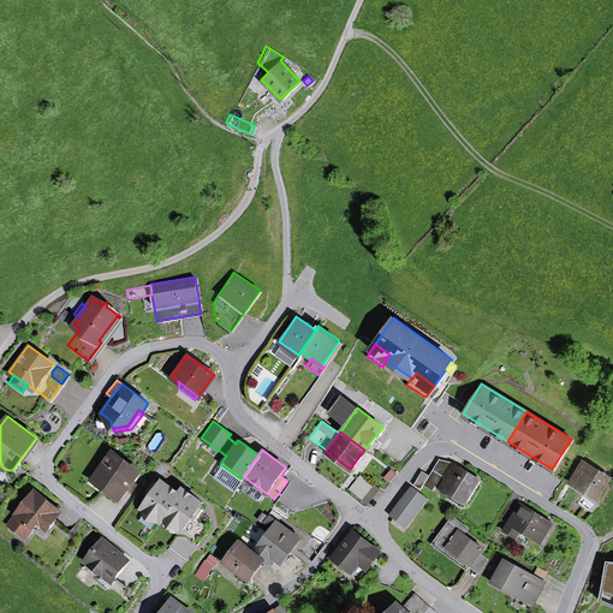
[(101,478),(102,484),(106,487),(102,492),(115,501),(137,471),(111,452),(95,474),(101,478)]
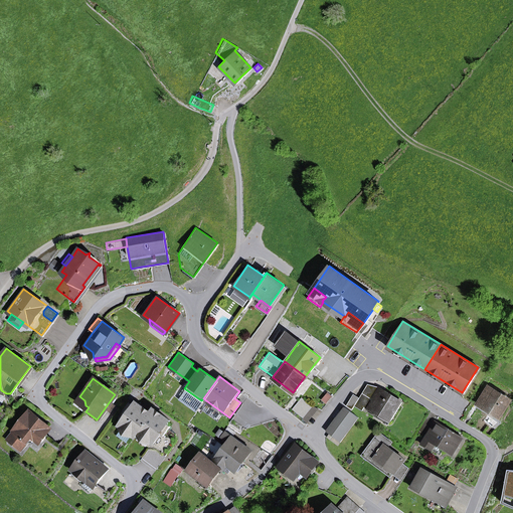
[(361,392),(370,397),(377,385),(366,382),(361,392)]
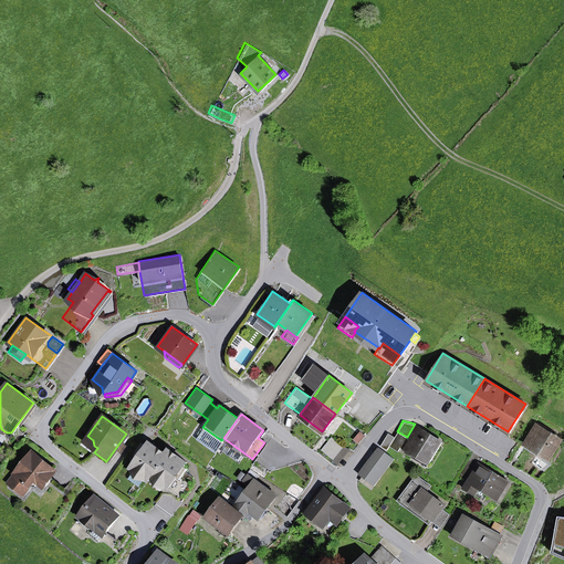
[(410,453),(411,452),(427,462),(440,441),(429,435),(430,434),(415,424),(407,437),(397,431),(388,445),(396,450),(398,446),(410,453)]
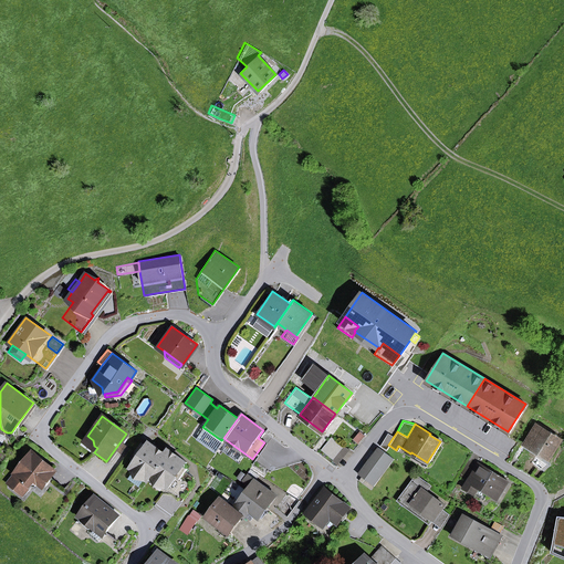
[(535,425),(524,442),(547,457),(559,439),(535,425)]
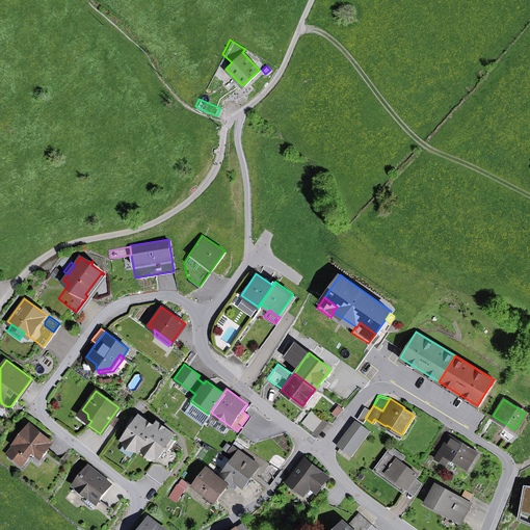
[(364,405),(355,418),(362,422),(369,409),(364,405)]
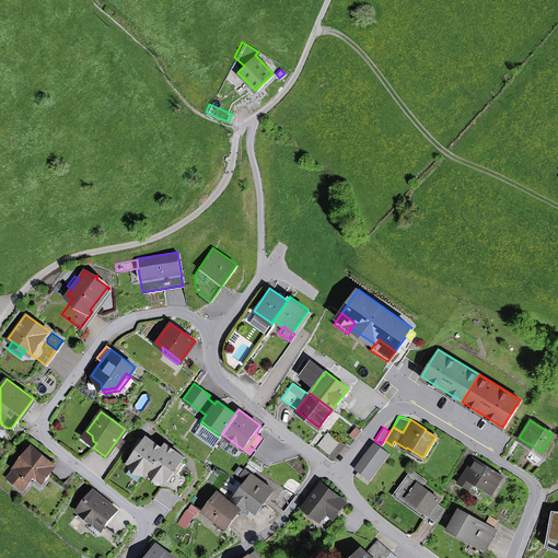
[(83,434),(93,441),(92,436),(86,431),(83,434)]
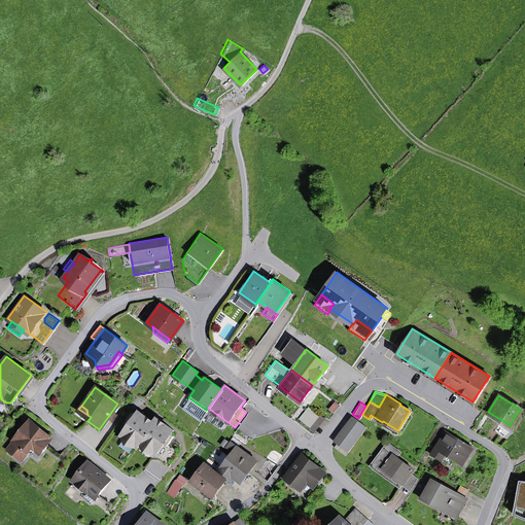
[(307,406),(296,417),(308,426),(318,415),(307,406)]
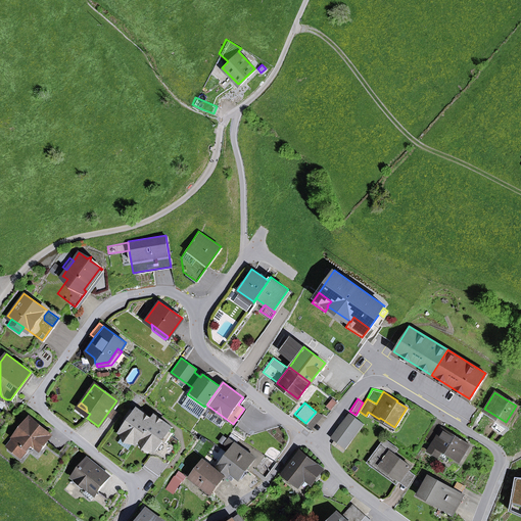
[(135,442),(152,419),(137,408),(134,411),(131,409),(124,419),(127,421),(120,431),(123,433),(133,440),(135,442)]
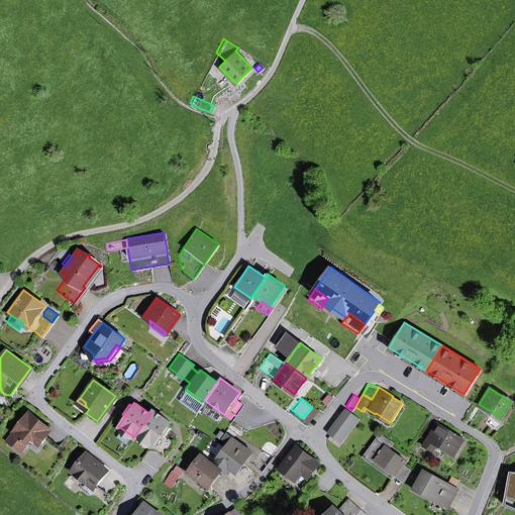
[(302,418),(307,422),(317,408),(312,407),(302,418)]
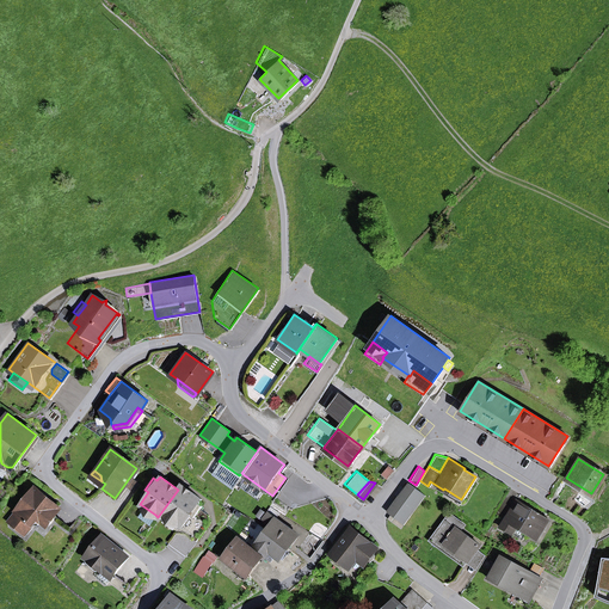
[(410,484),(388,512),(403,523),(423,493),(410,484)]
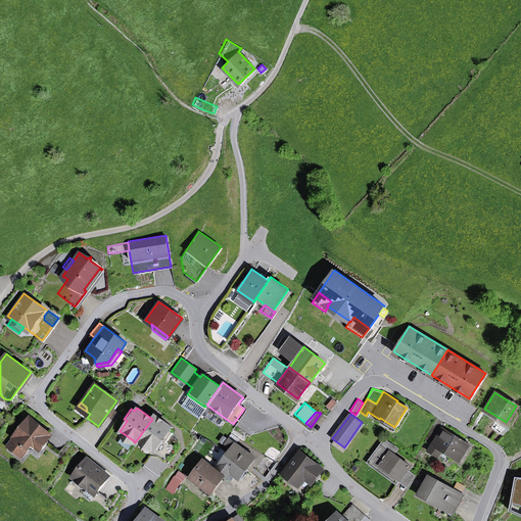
[(169,429),(171,426),(155,415),(152,419),(135,442),(136,443),(138,438),(153,450),(168,460),(178,446),(177,439),(170,434),(172,431),(169,429)]
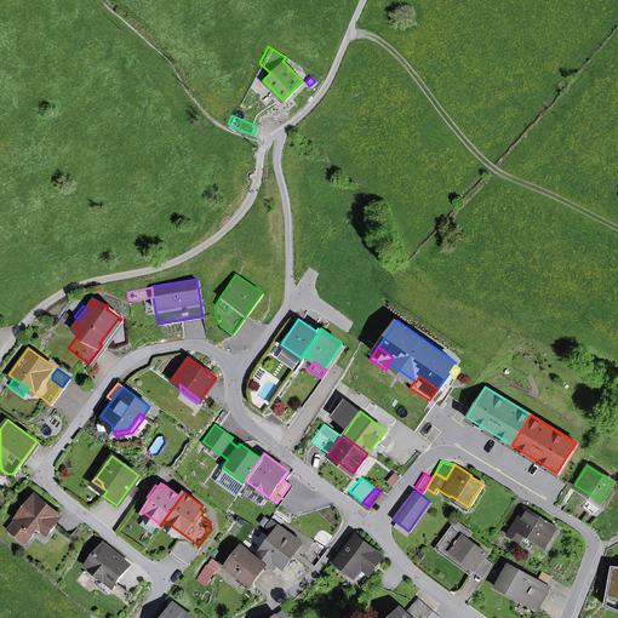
[(44,531),(47,530),(58,518),(58,513),(34,493),(10,525),(10,528),(22,538),(27,538),(30,533),(29,527),(34,522),(44,531)]
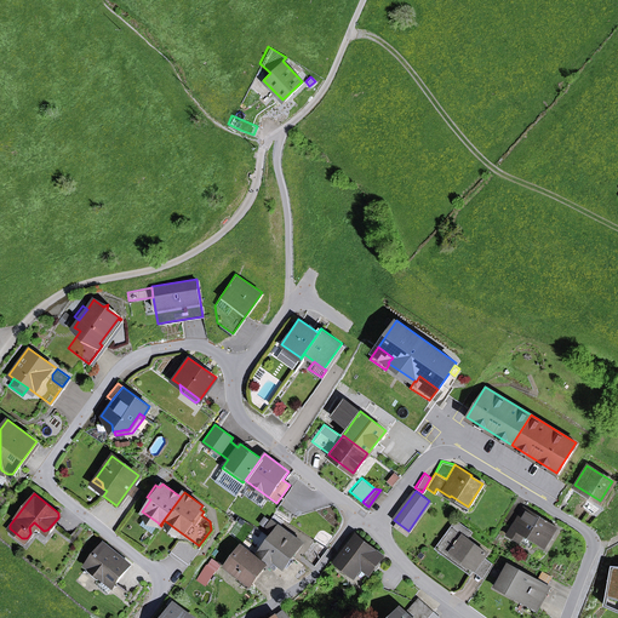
[(528,547),(532,541),(542,547),(555,525),(524,505),(505,533),(528,547)]
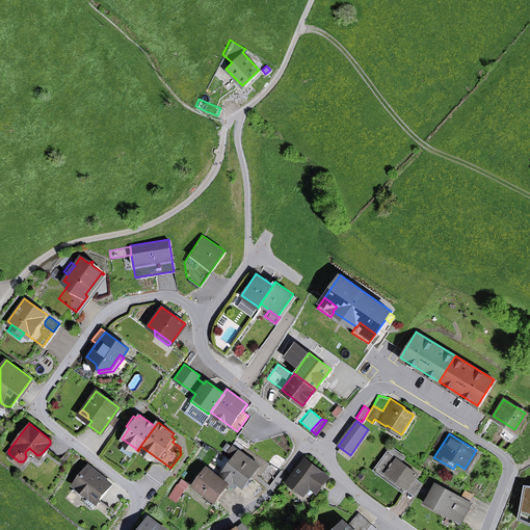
[(239,449),(241,445),(234,440),(231,443),(232,444),(239,449)]
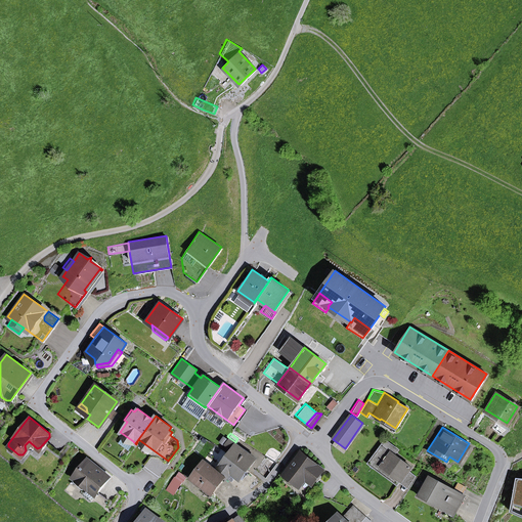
[(128,448),(133,441),(123,434),(117,441),(128,448)]
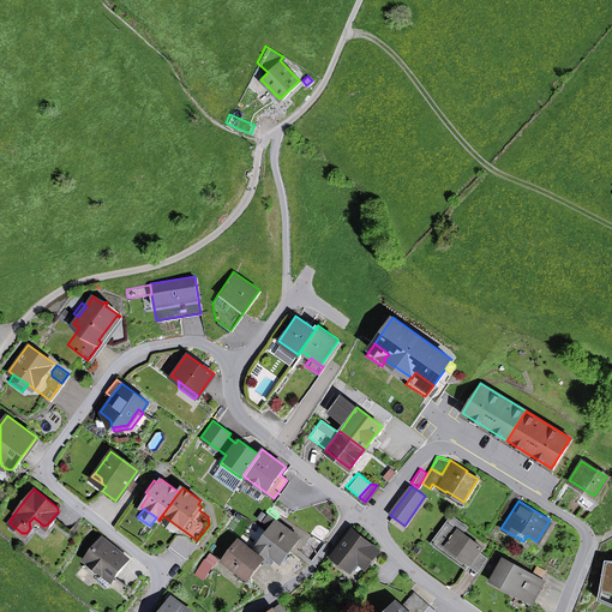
[(262,521),(270,526),(265,532),(288,549),(298,535),(276,519),(268,513),(262,521)]
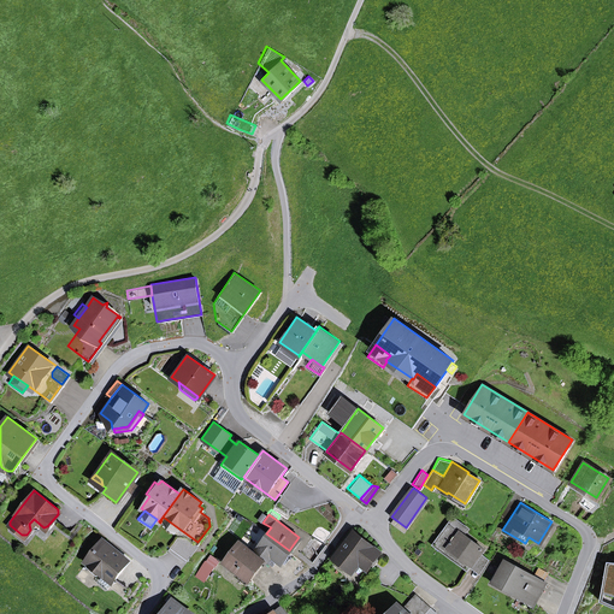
[(479,551),(482,548),(461,533),(466,527),(452,517),(438,535),(449,543),(443,550),(466,567),(467,568),(468,566),(479,551)]
